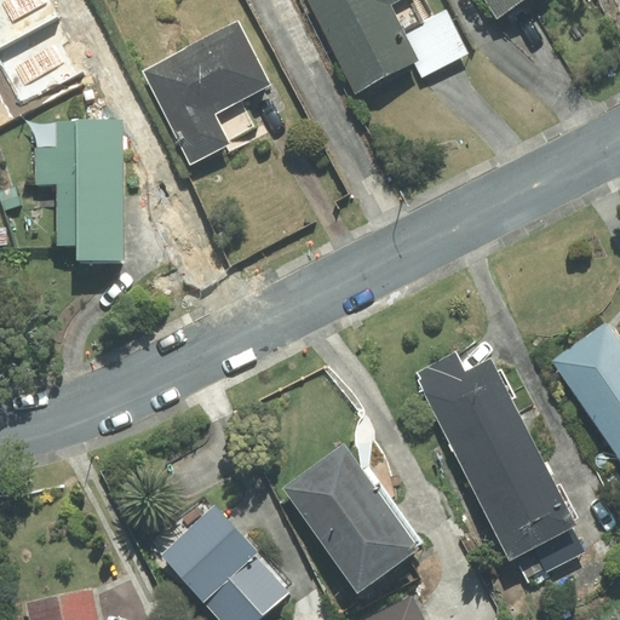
[(448,13),(408,34),(395,9),(411,0),(310,0),(304,4),(354,98),(414,65),(420,80),(469,55),(448,13)]
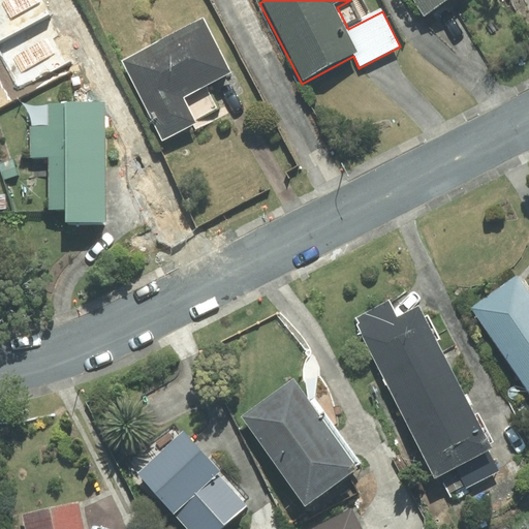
[(448,0),(408,0),(419,19),(448,0)]
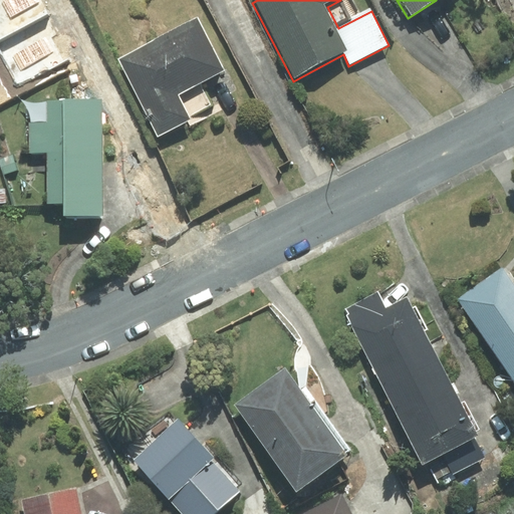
[(160,143),(192,125),(178,99),(214,81),(228,107),(237,102),(196,22),(118,61),(160,143)]
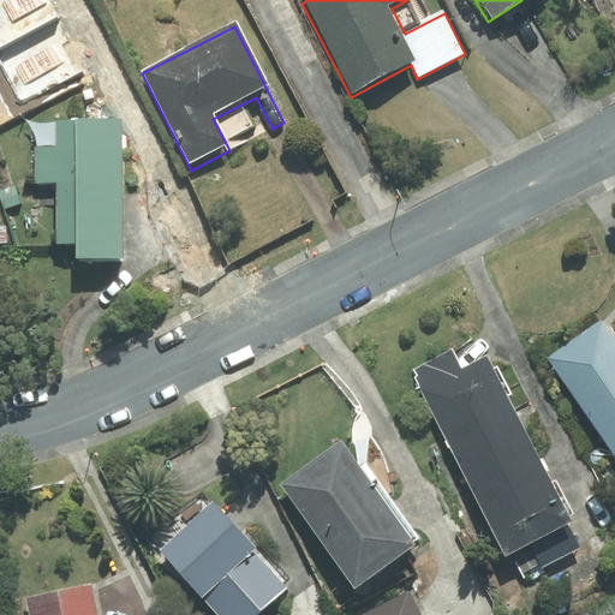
[(34,191),(53,190),(54,246),(73,246),(75,266),(123,264),(119,119),(51,121),(52,148),(33,149),(34,177),(34,191)]
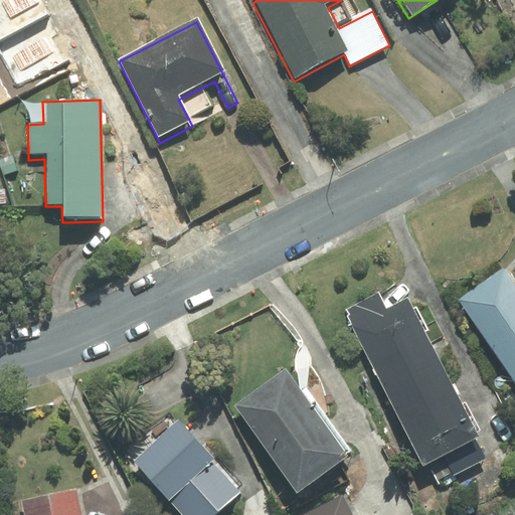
[(514,283),(506,270),(458,301),(514,388),(514,283)]
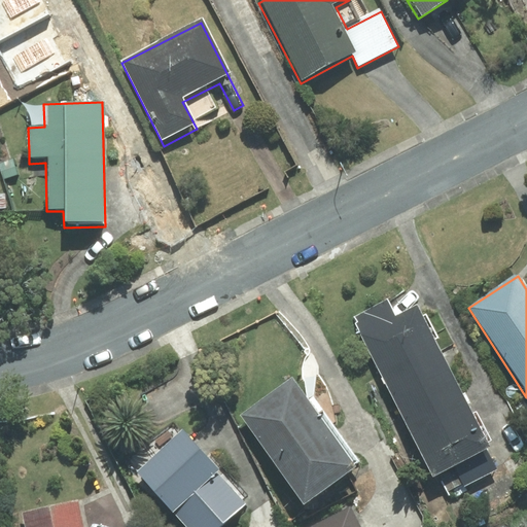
[(397,318),(388,300),(353,317),(436,481),(492,452),(418,308),(397,318)]
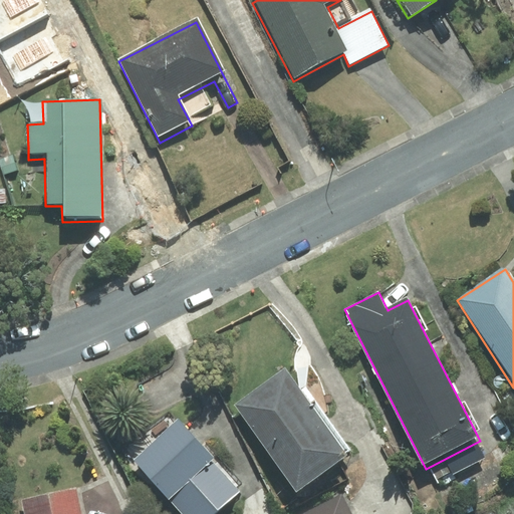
[(285,369),(233,407),(300,500),(352,462),(285,369)]
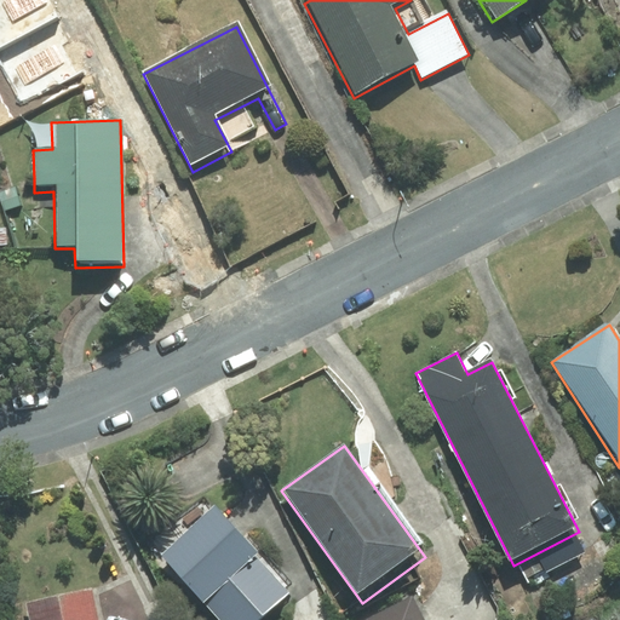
[(214,506),(160,556),(218,619),(271,619),(298,597),(214,506)]
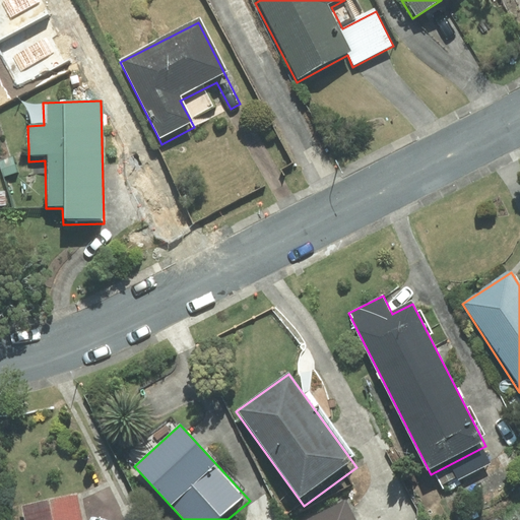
[(23,509),(24,519),(83,519),(80,499),(23,509)]
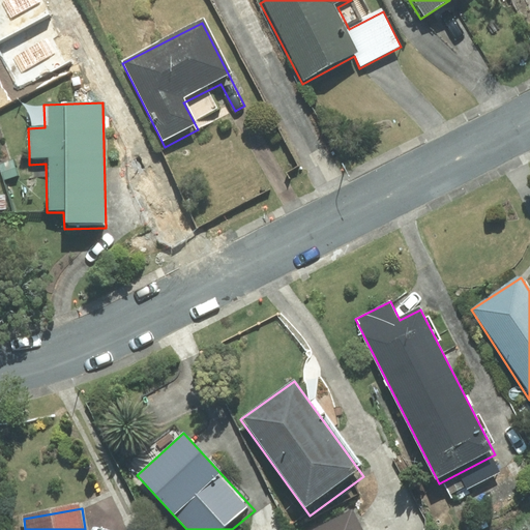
[(358,529),(351,514),(321,529),(358,529)]
